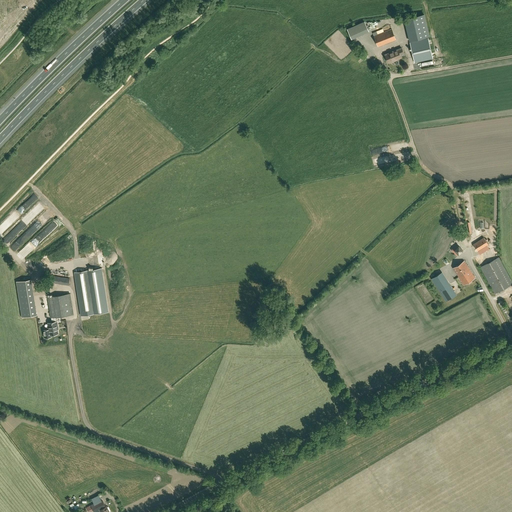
[(422,14),(404,18),(410,41),(428,37),(422,14)]
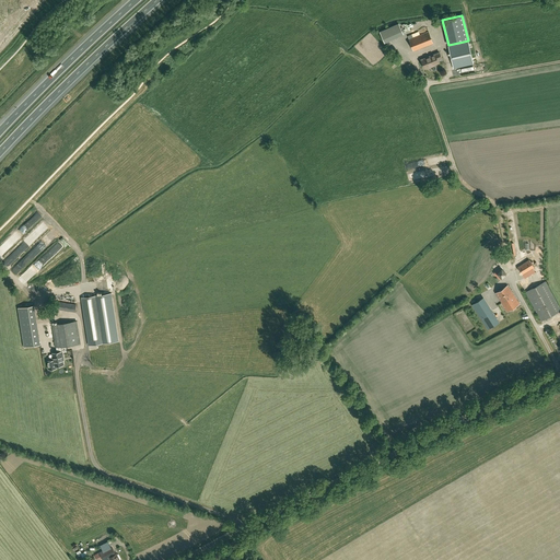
[(91,37),(103,28),(100,25),(98,26),(96,23),(86,31),(91,37)]
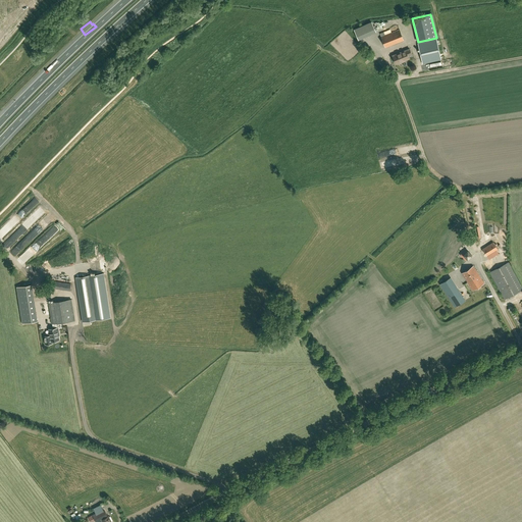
[(370,21),(352,29),(356,40),(374,33),(370,21)]
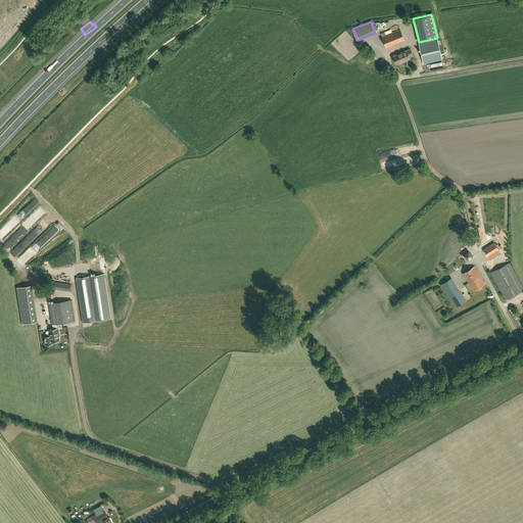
[(400,30),(386,35),(382,37),(386,48),(405,40),(400,30)]
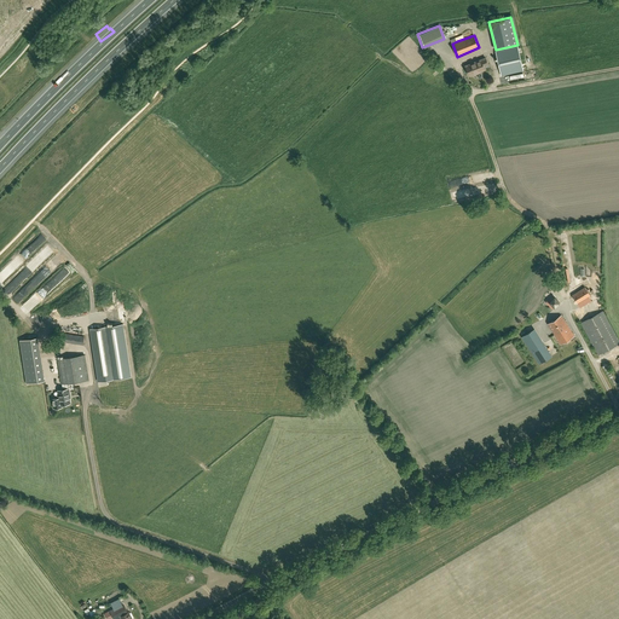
[(502,76),(524,71),(518,46),(496,51),(502,76)]
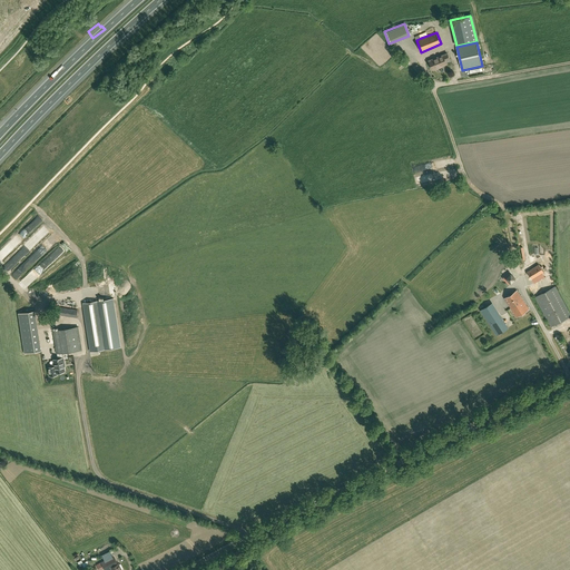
[(434,70),(438,69),(438,67),(446,64),(445,61),(450,59),(448,53),(429,61),(432,69),(434,69),(434,70)]
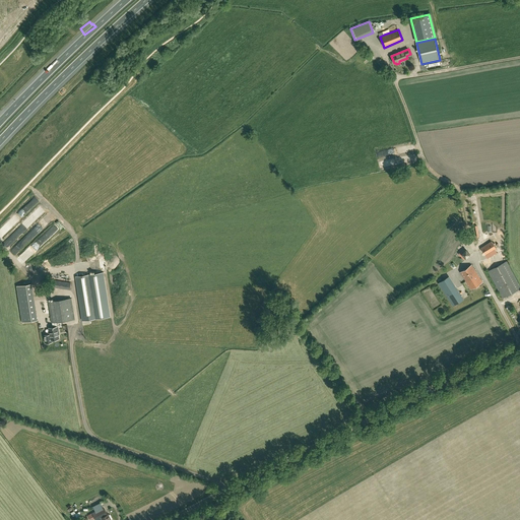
[(46,216),(36,225),(41,231),(50,221),(46,216)]
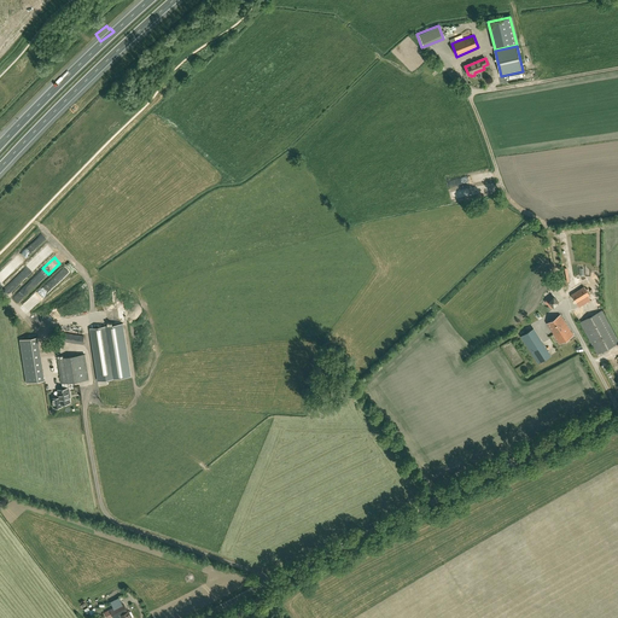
[(576,303),(589,295),(584,286),(571,295),(576,303)]
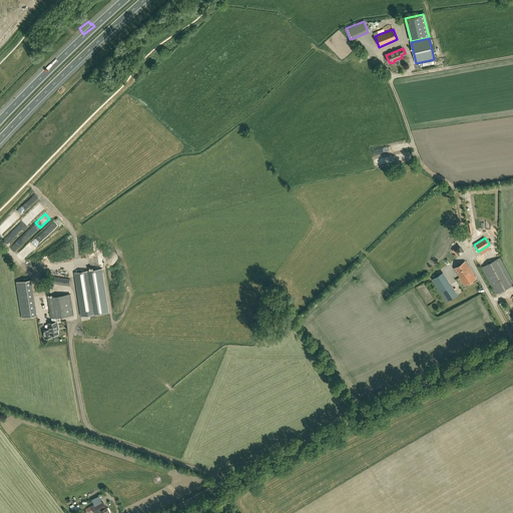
[(32,239),(18,253),(24,260),(40,243),(38,241),(36,243),(32,239)]
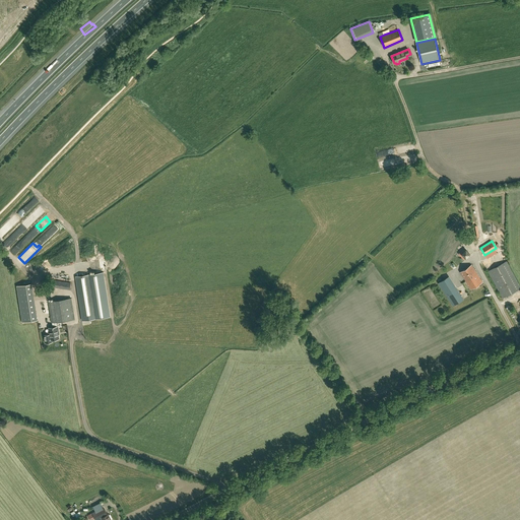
[(488,271),(503,299),(519,288),(519,286),(506,261),(488,271)]
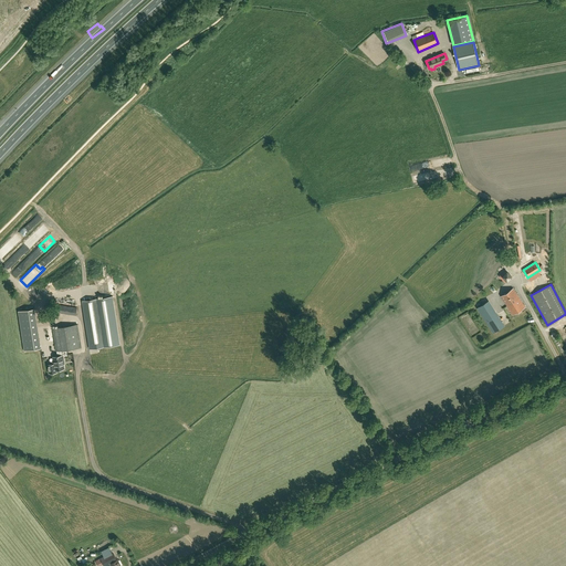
[(501,296),(505,304),(513,315),(525,307),(513,289),(501,296)]
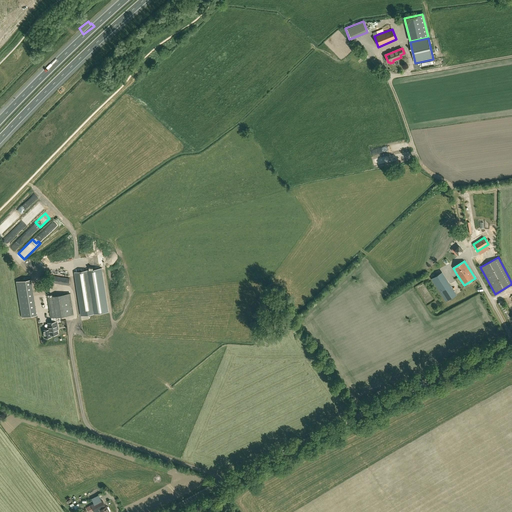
[(88,270),(75,272),(81,315),(95,313),(88,270)]
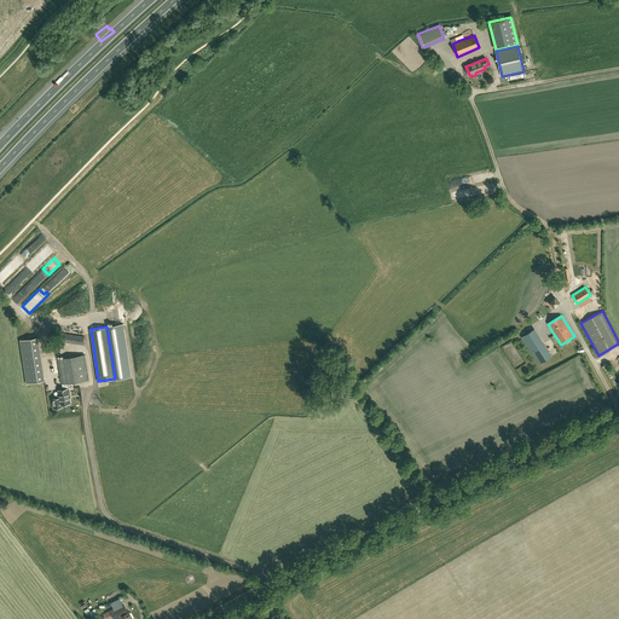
[(70,343),(82,346),(84,336),(71,335),(70,343)]
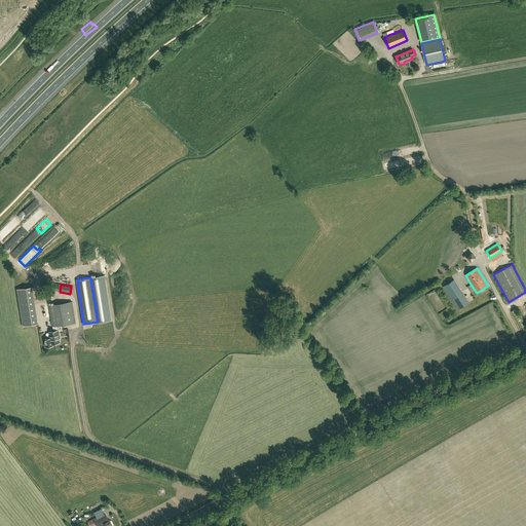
[(15,289),(21,326),(36,323),(31,287),(15,289)]
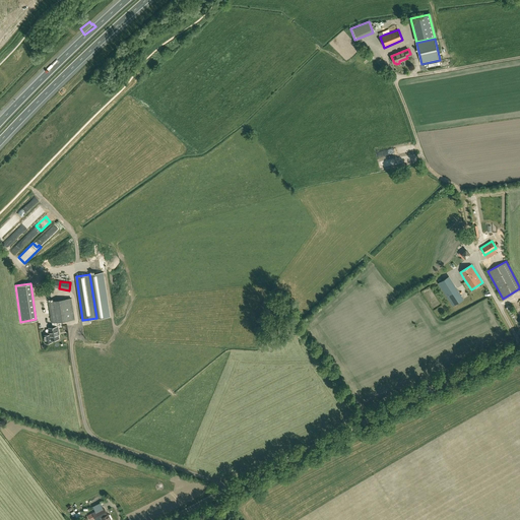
[(457,289),(447,296),(453,306),(463,299),(457,289)]
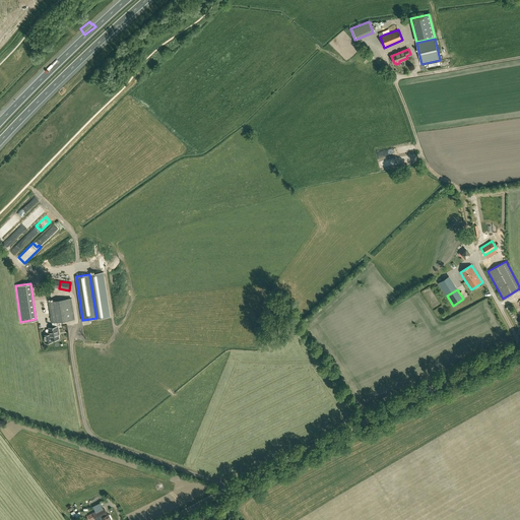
[(56,322),(57,322),(74,319),(71,298),(49,302),(52,322),(53,322),(53,327),(49,328),(51,340),(55,339),(55,340),(58,340),(58,339),(59,338),(58,332),(59,331),(58,326),(57,327),(56,322)]
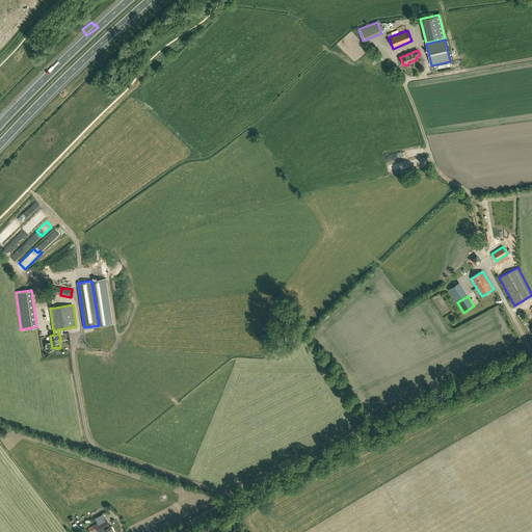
[(105,531),(113,531),(110,526),(106,519),(95,525),(98,531),(99,531),(104,529),(105,531)]
